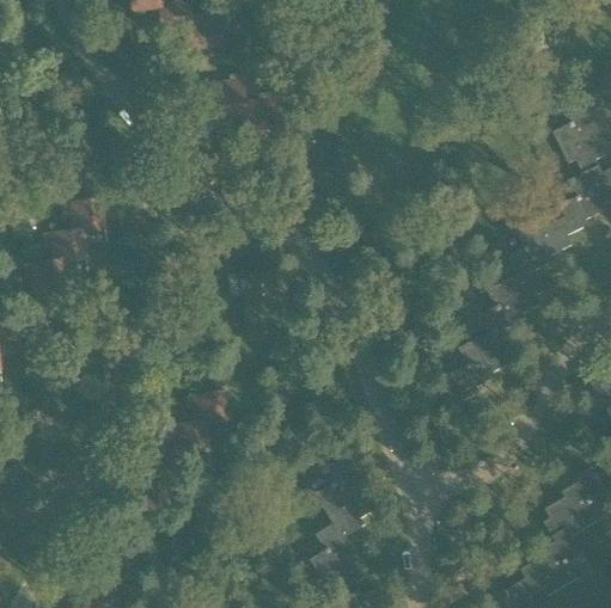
[(162,6),(160,0),(130,0),(132,10),(159,7),(162,6)]
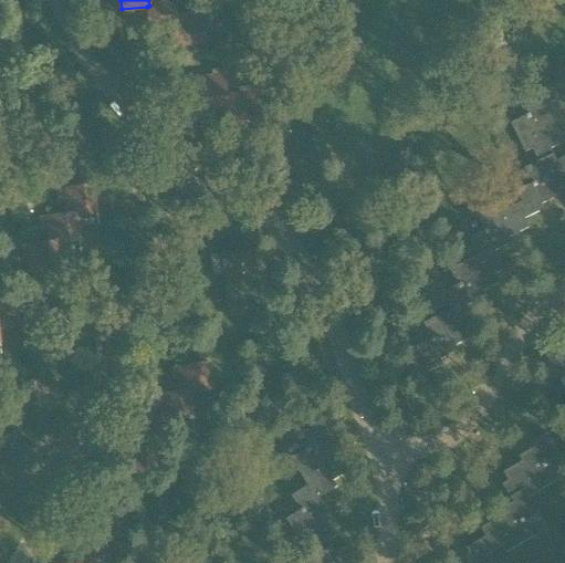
[(148,0),(149,6),(147,7),(149,27),(175,24),(178,23),(177,13),(175,0),(148,0)]
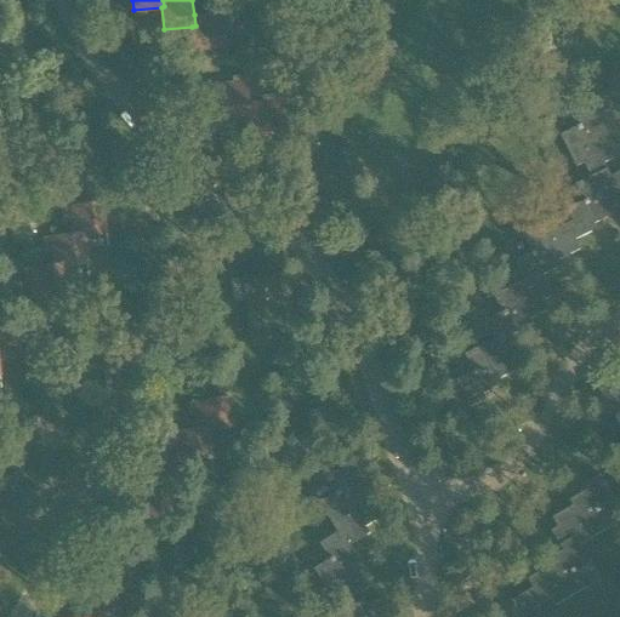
[(226,46),(222,5),(208,6),(208,13),(194,15),(195,26),(192,27),(194,49),(226,46)]
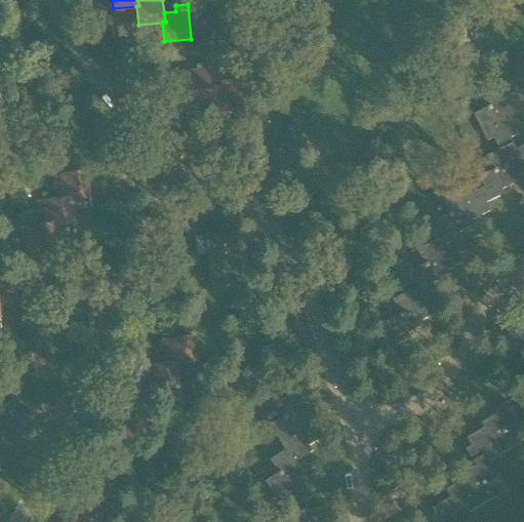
[(523,59),(512,67),(516,73),(502,79),(510,93),(515,90),(519,98),(523,95),(523,59)]
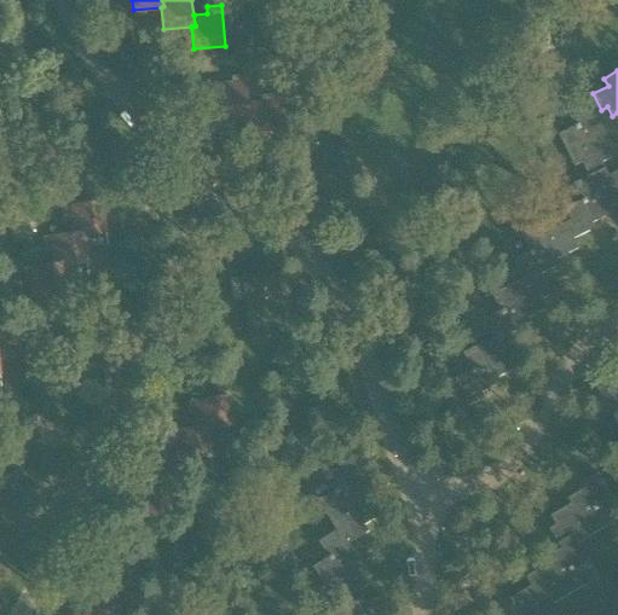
[(218,116),(246,112),(248,112),(248,102),(246,71),(231,73),(231,81),(214,82),(218,116)]
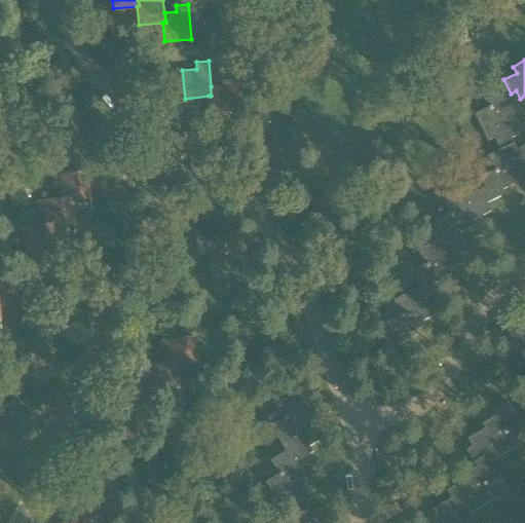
[(211,96),(209,96),(211,114),(211,115),(237,113),(234,77),(222,79),(222,85),(211,86),(211,96)]
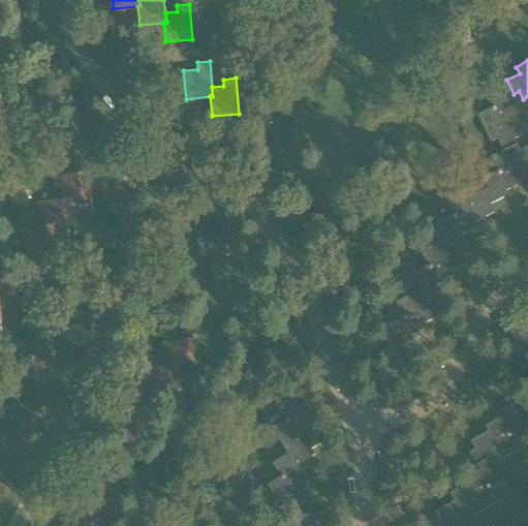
[(497,136),(503,149),(517,142),(515,136),(522,132),(513,115),(518,112),(509,96),(514,94),(506,80),(484,91),(491,105),(476,113),(490,140),(497,136)]
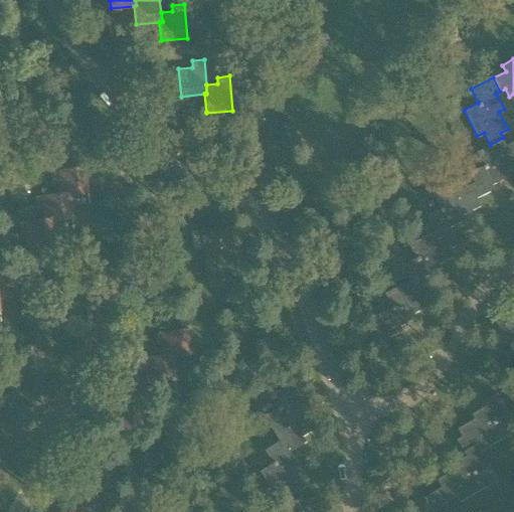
[(470,171),(475,181),(482,194),(495,188),(493,183),(508,175),(506,171),(513,166),(513,140),(506,144),(503,138),(490,145),(477,151),(484,164),(470,171)]
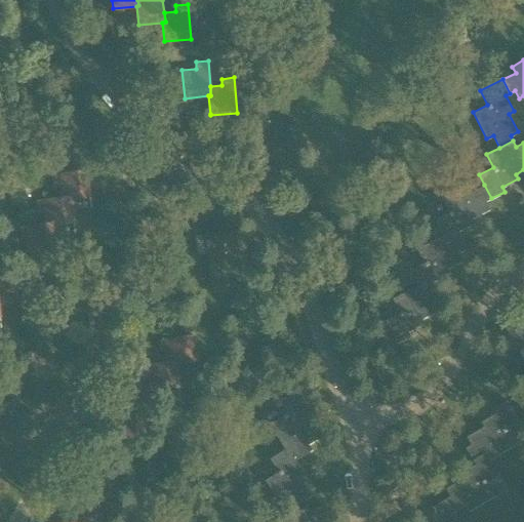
[(70,195),(71,198),(90,196),(87,169),(51,173),(53,186),(59,185),(61,197),(70,195)]
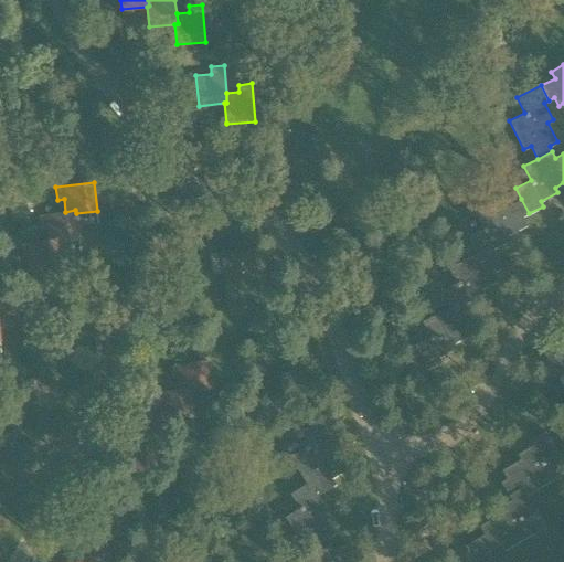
[(481,260),(496,253),(493,248),(510,240),(508,234),(528,224),(523,216),(529,213),(521,199),(508,205),(504,198),(476,212),(483,228),(468,235),(477,253),(481,260)]
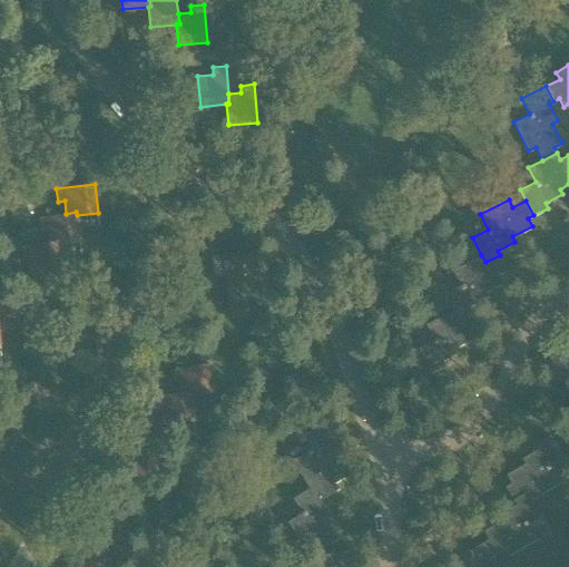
[(48,241),(48,242),(58,241),(59,243),(80,241),(77,215),(76,212),(66,214),(39,216),(40,230),(47,228),(48,241)]
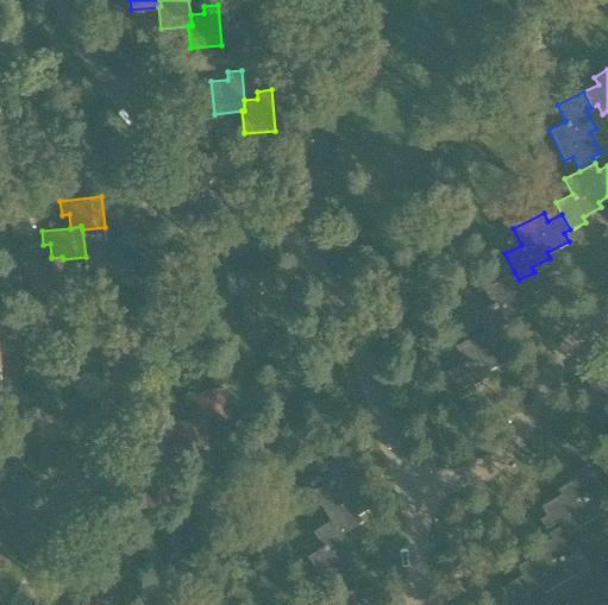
[(51,257),(23,260),(24,275),(31,273),(33,291),(67,288),(63,259),(62,257),(51,258),(51,257)]
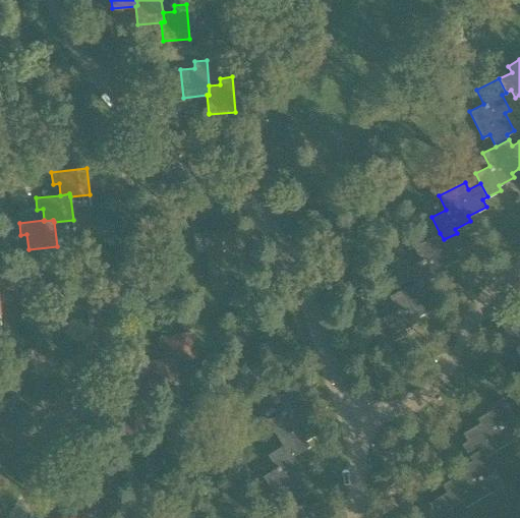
[(419,289),(431,283),(429,279),(446,271),(444,266),(462,256),(458,249),(463,246),(457,233),(444,239),(440,233),(414,245),(421,260),(407,267),(415,282),(419,289)]
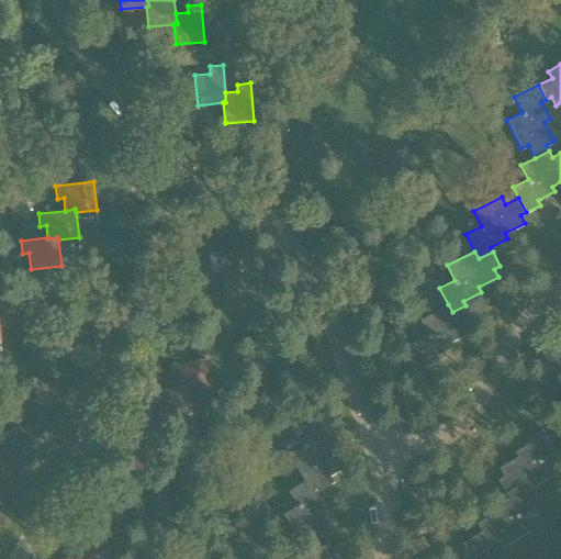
[(419,319),(427,334),(413,342),(425,367),(440,359),(437,354),(455,345),(452,341),(471,331),(467,322),(473,320),(466,305),(452,312),(448,304),(419,319)]
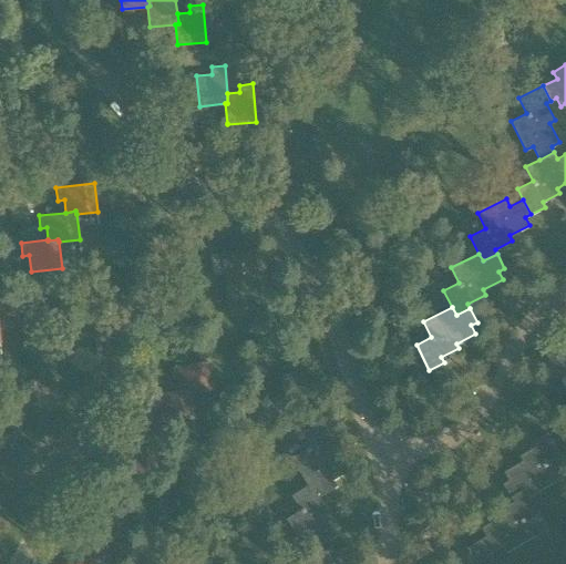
[(545,351),(556,377),(565,372),(565,347),(563,349),(559,345),(545,351)]
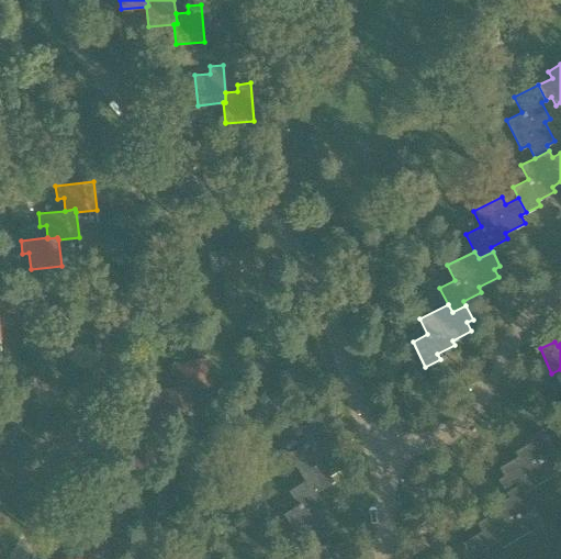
[(205,357),(168,361),(170,375),(177,373),(178,387),(188,386),(188,388),(189,388),(209,386),(205,357)]
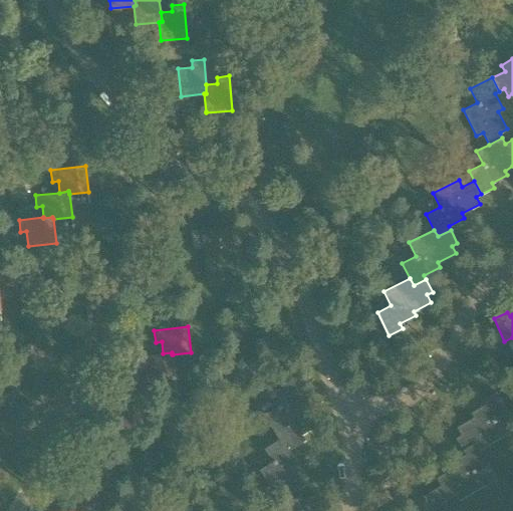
[(285,435),(293,447),(305,440),(302,434),(310,430),(299,413),(303,410),(294,395),(298,393),(290,379),(268,394),(277,407),(264,415),(279,439),(285,435)]
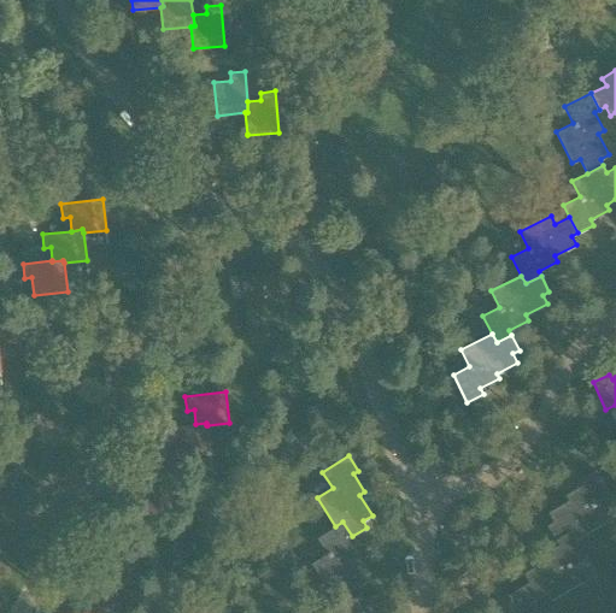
[(547,524),(556,538),(572,530),(576,538),(605,520),(596,505),(611,495),(596,469),(580,478),(584,483),(565,494),(569,500),(549,512),(553,520),(547,524)]
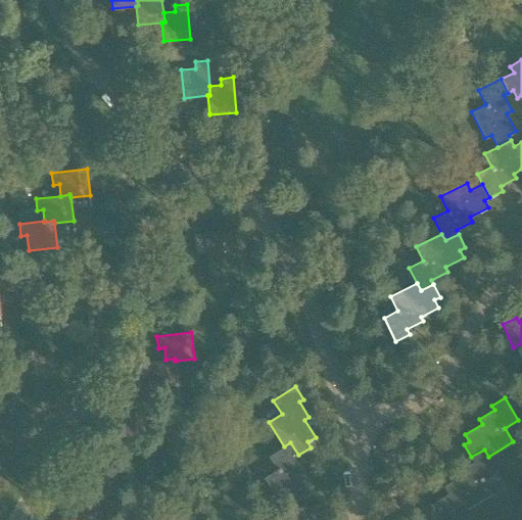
[(286,499),(293,511),(306,502),(303,498),(311,492),(300,475),(304,473),(295,457),(298,455),(290,442),(284,446),(269,456),(277,469),(264,477),(280,503),(286,499)]
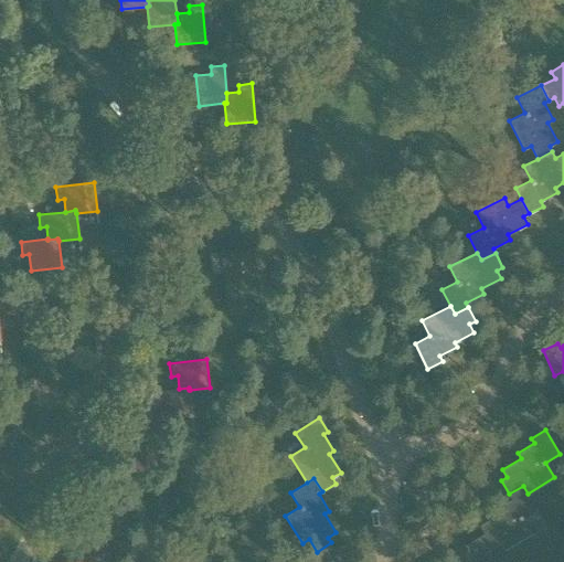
[(479,537),(488,551),(500,543),(504,550),(532,533),(523,519),(538,510),(528,494),(523,486),(509,494),(512,499),(495,509),(498,513),(479,525),(485,533),(479,537)]
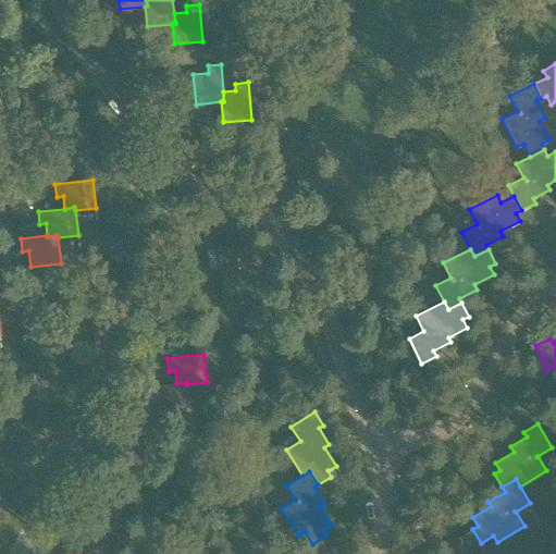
[(483,553),(487,552),(481,543),(472,529),(459,537),(462,542),(445,552),(446,553),(483,553)]
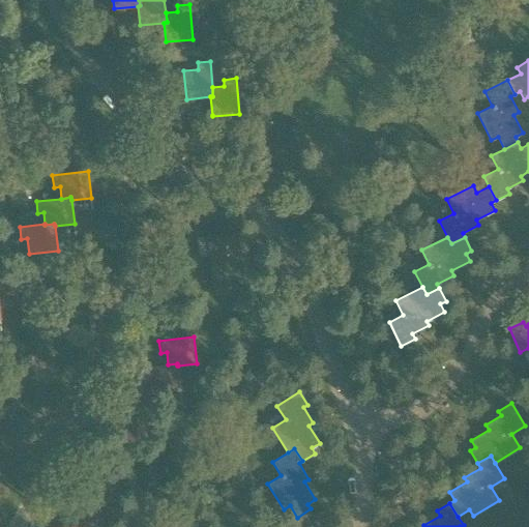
[(330,526),(329,524),(334,520),(326,507),(314,515),(311,508),(297,518),(284,525),(285,526),(330,526)]
